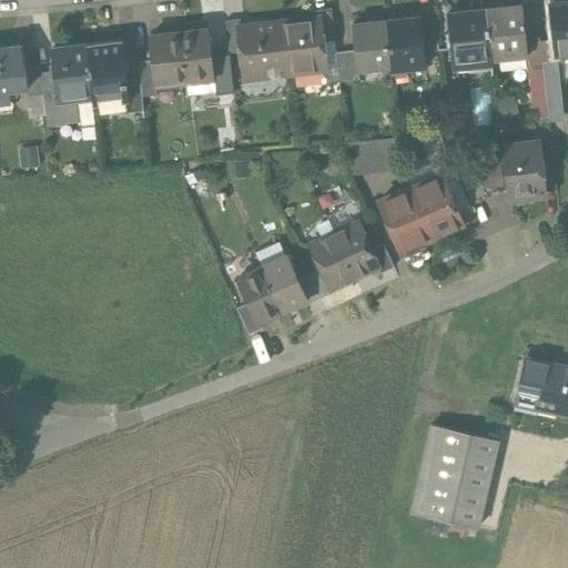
[(567,2),(549,6),(555,59),(567,57),(567,2)]
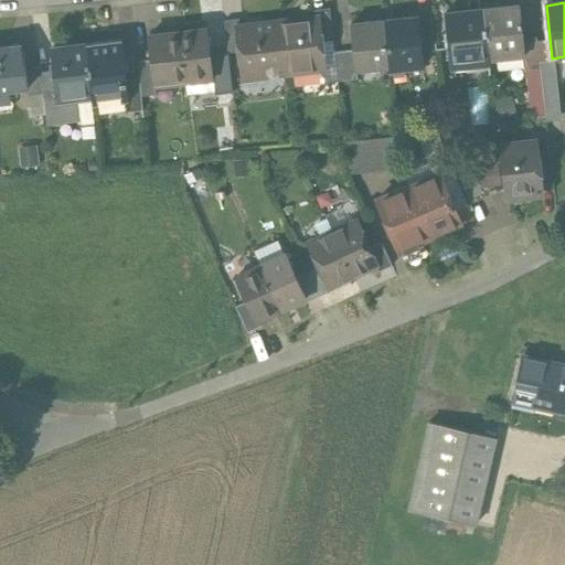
[(483,11),(489,60),(525,56),(520,8),(483,11)]
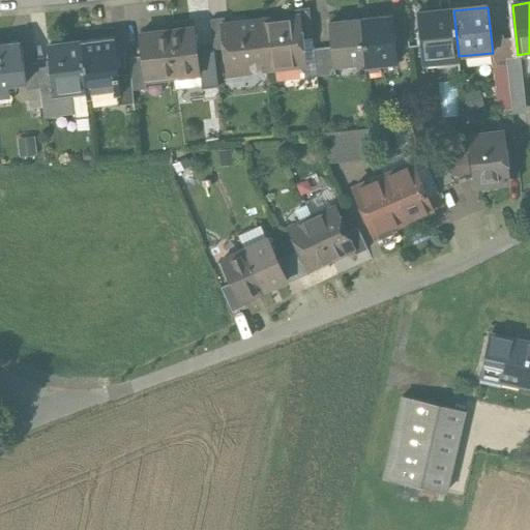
[(295,10),(296,19),(297,19),(300,40),(313,39),(308,9),(295,10)]
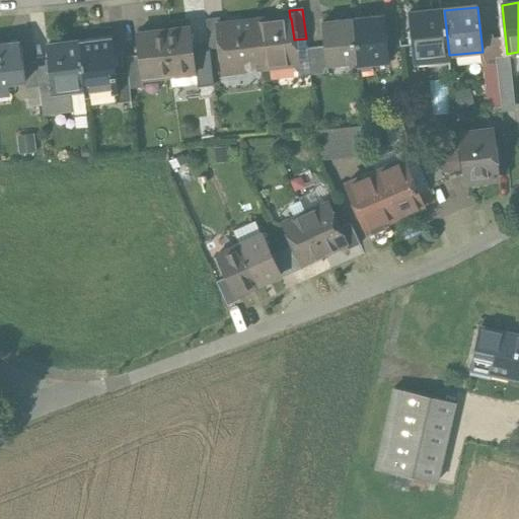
[(449,55),(444,10),(409,14),(414,63),(449,59),(449,55)]
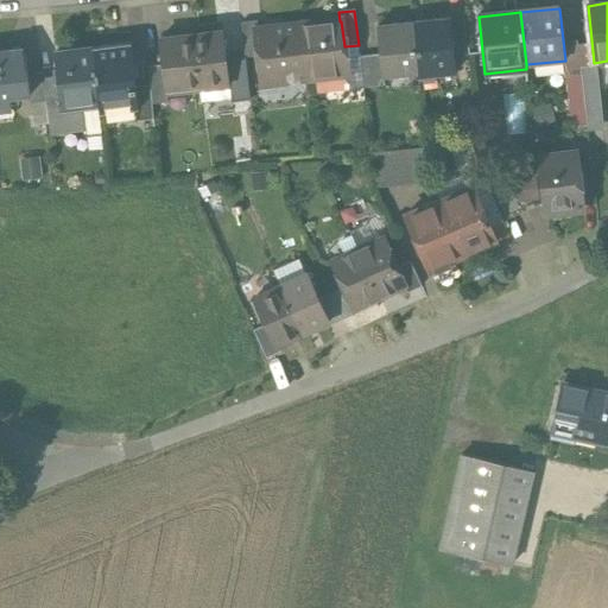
[(298,27),(305,81),(348,75),(344,46),(341,21),(340,21),(298,27)]
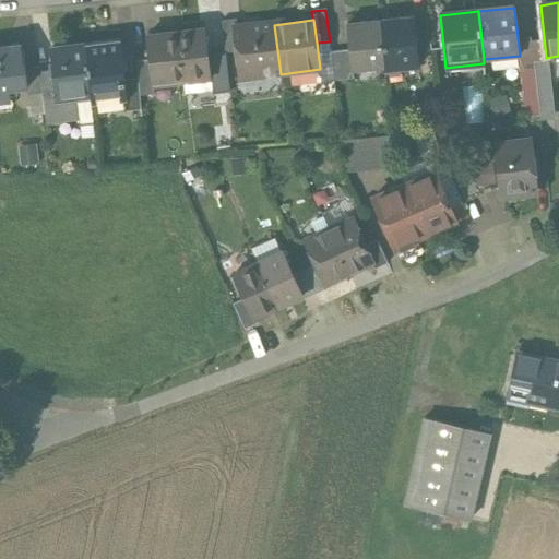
[(379,23),(383,69),(384,73),(419,70),(417,47),(415,21),(415,20),(379,23)]
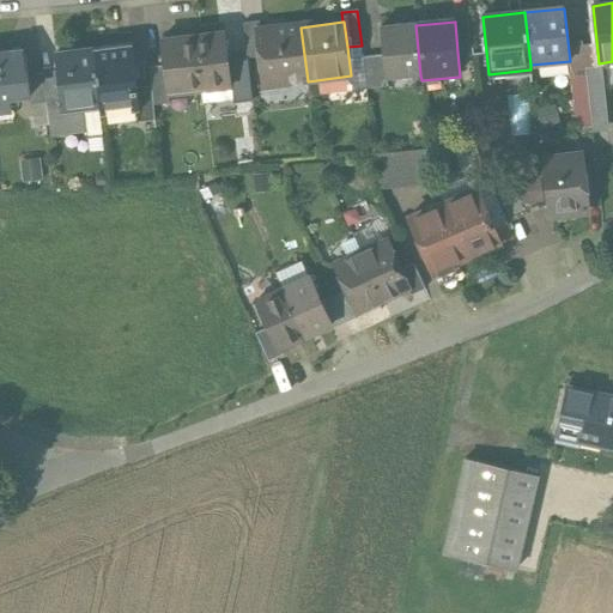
[(468,22),(455,23),(457,52),(472,50),(468,22)]
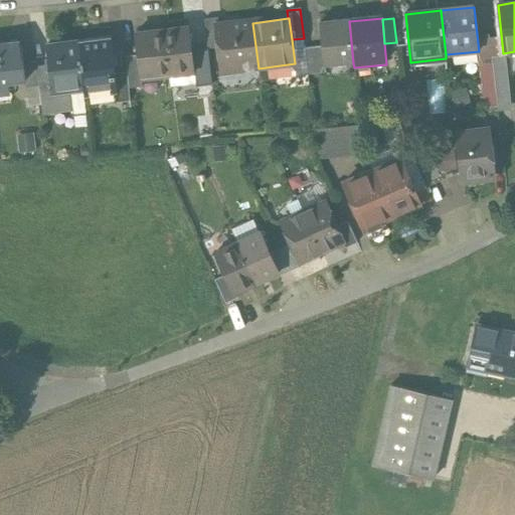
[(208,49),(219,48),(217,27),(218,27),(217,19),(204,20),(208,49)]
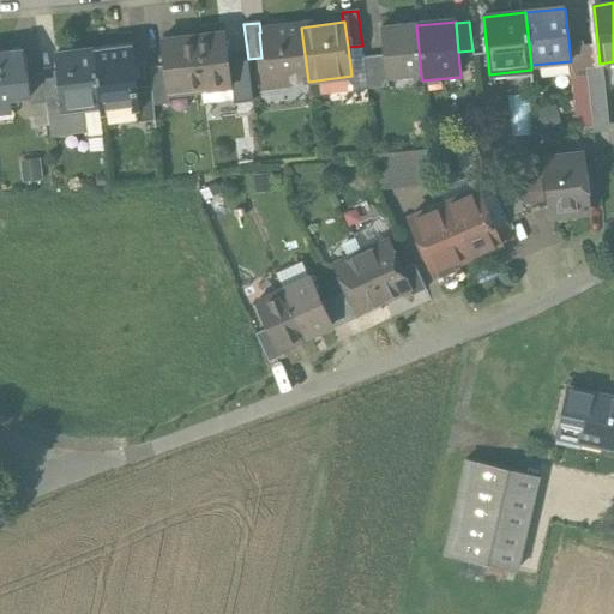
[(421,76),(416,25),(380,29),(383,58),(385,79),(389,79),(421,76)]
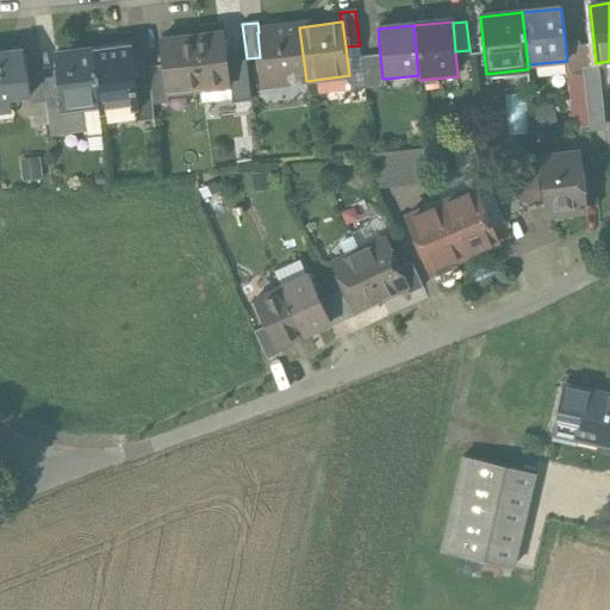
[(306,81),(299,27),(259,32),(257,32),(260,57),(263,86),(306,81)]
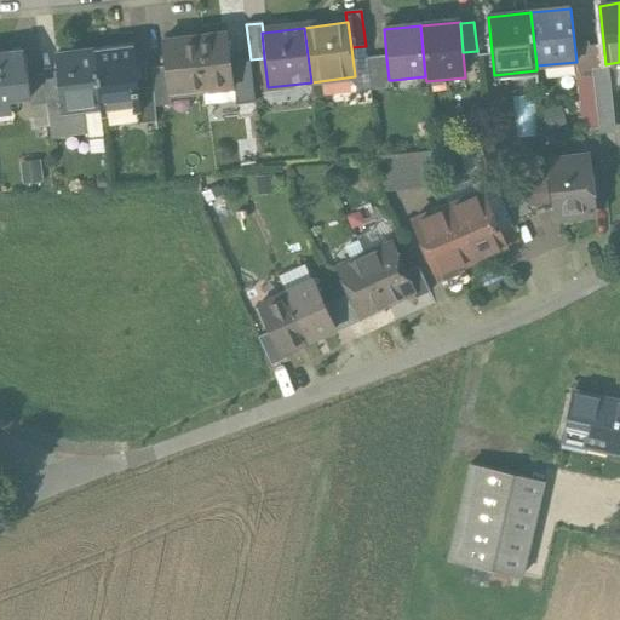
[(199,38),(205,92),(234,89),(228,34),(199,38)]
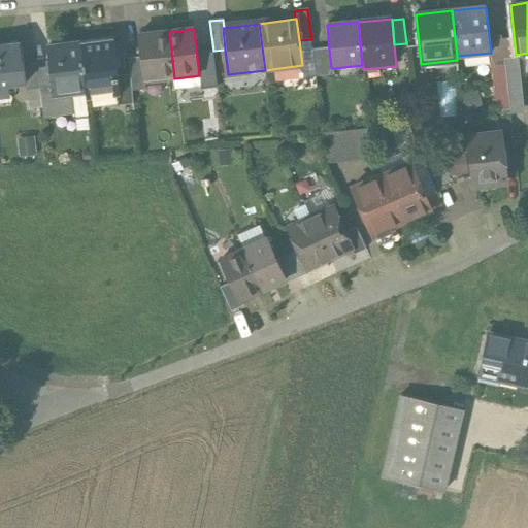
[(174,78),(169,32),(138,36),(140,58),(143,81),(144,81),(174,78)]
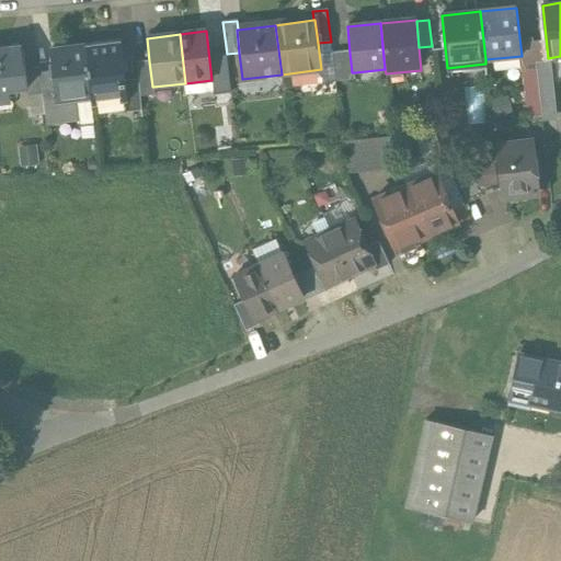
[(86,46),(92,107),(124,103),(127,103),(124,82),(119,43),(86,46)]
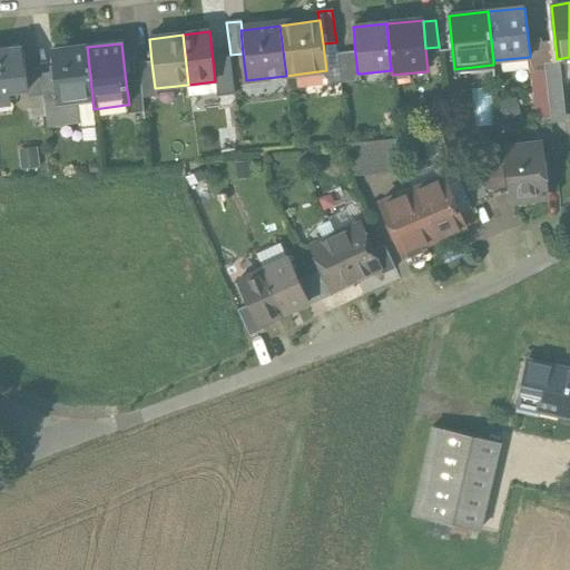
[(94,109),(87,47),(51,51),(55,74),(57,100),(43,101),(46,118),(47,129),(80,125),(80,131),(96,129),(94,109)]
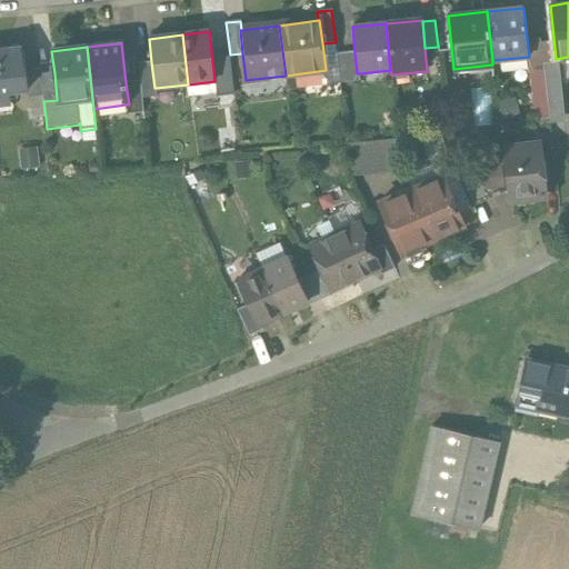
[(0,51),(0,103),(9,102),(8,92),(27,90),(28,90),(26,70),(23,49),(0,51)]
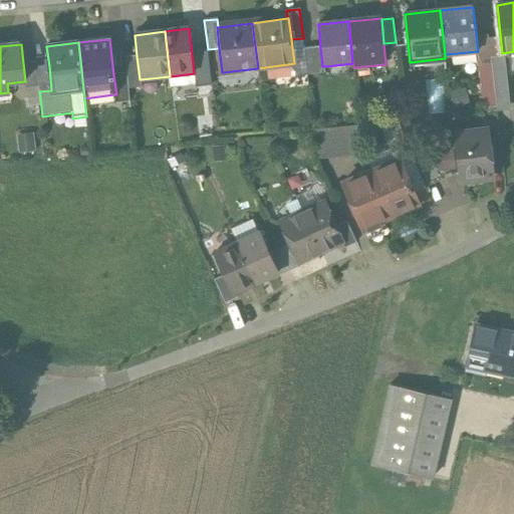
[(322,66),(320,48),(304,49),(307,75),(325,74),(325,66),(322,66)]
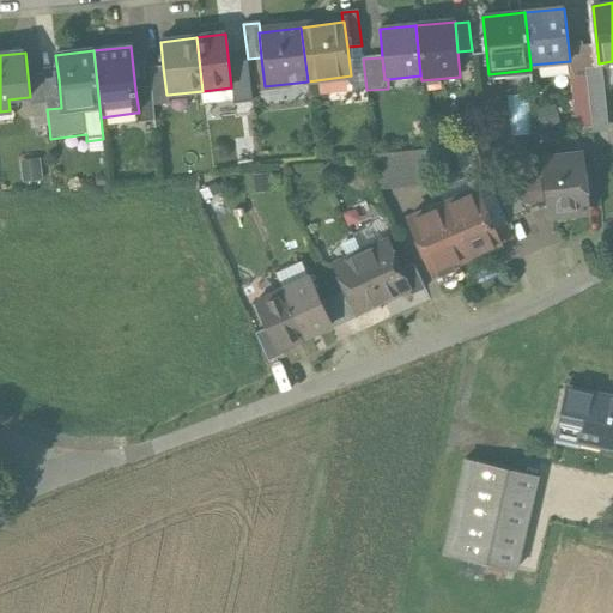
[(167,95),(163,67),(149,70),(151,87),(153,105),(169,104),(168,95),(167,95)]
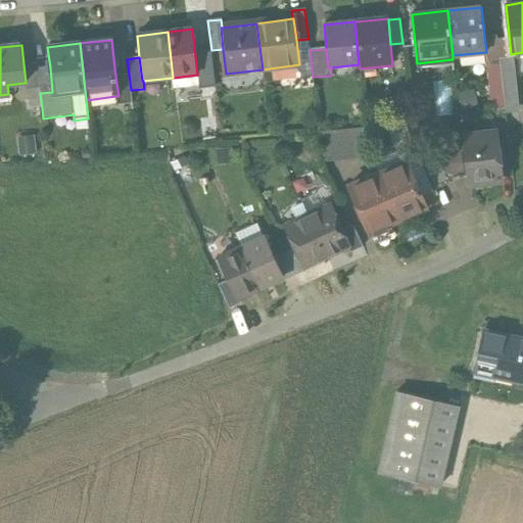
[(513,57),(500,58),(505,109),(519,108),(513,57)]
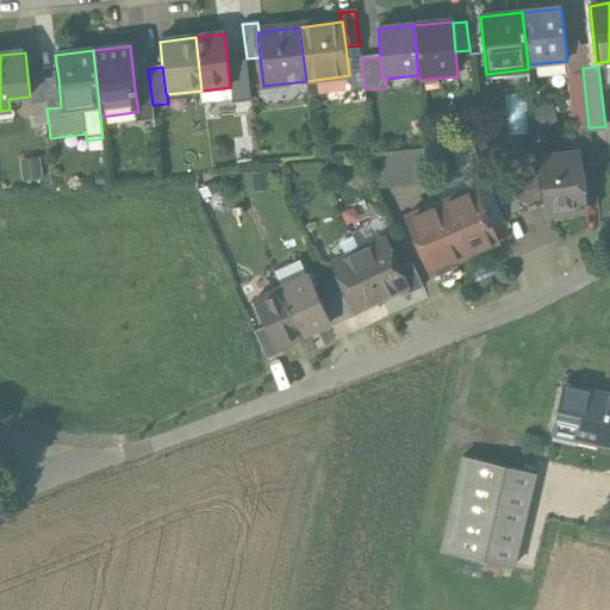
[(583,68),(566,70),(572,110),(574,130),(589,128),(583,68)]
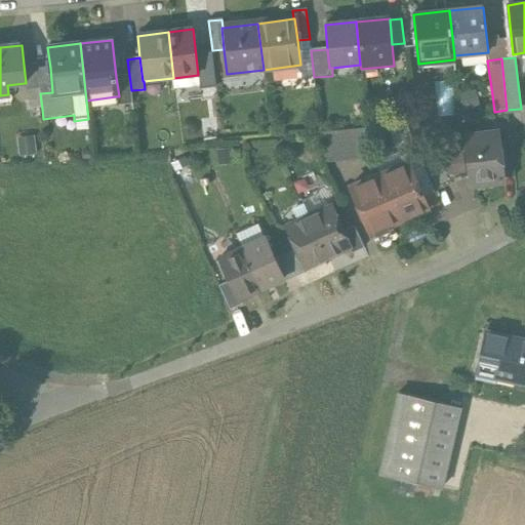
[(37,63),(24,65),(26,83),(25,83),(28,111),(42,109),(40,93),(38,70),(37,63)]
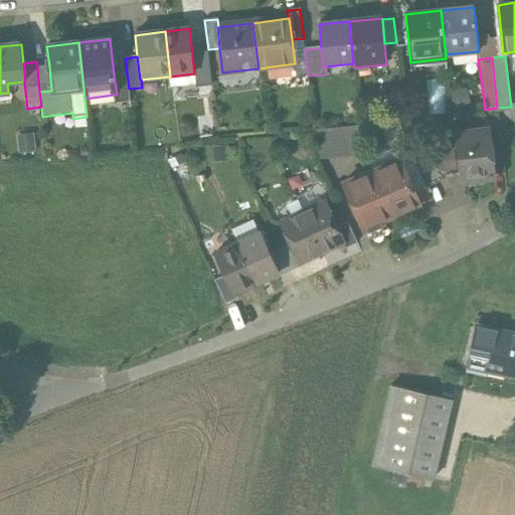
[(37,68),(39,92),(51,91),(49,66),(37,68)]
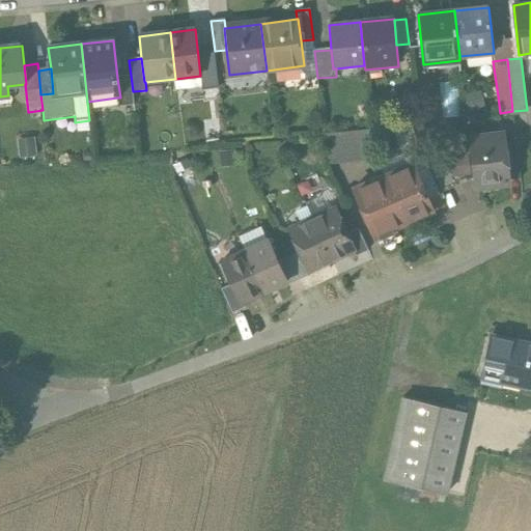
[(131,76),(117,78),(120,98),(117,98),(118,108),(135,107),(133,91),(131,76)]
